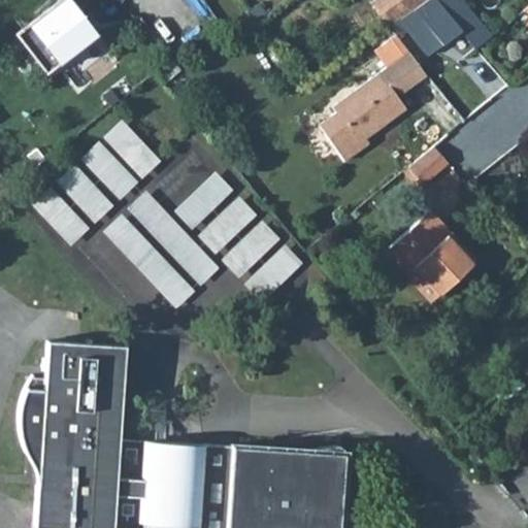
[(94,33),(68,0),(59,0),(15,33),(44,71),(94,33)]
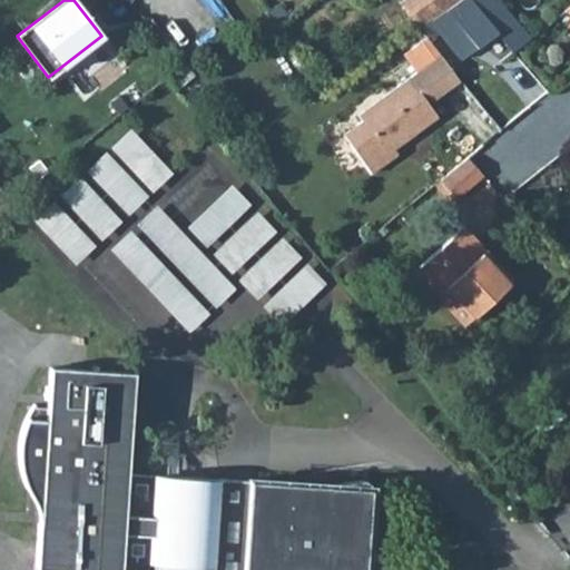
[(418,28),(430,20),(457,0),(400,0),(399,1),(418,28)]
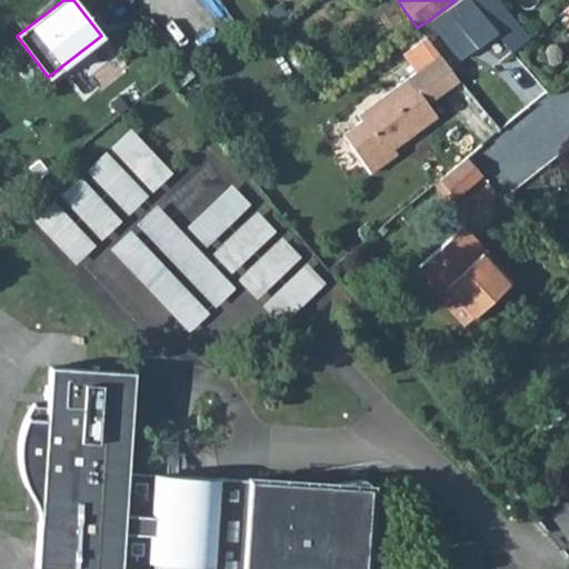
[(496,0),(456,0),(429,20),(459,58),(495,31),(509,51),(526,37),(496,0)]
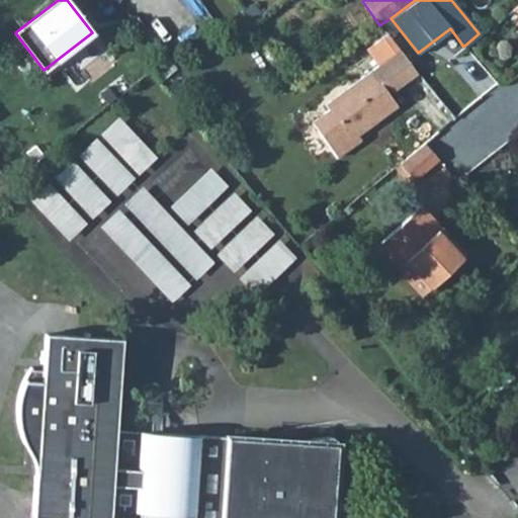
[(248,21),(259,14),(251,4),(241,11),(248,21)]
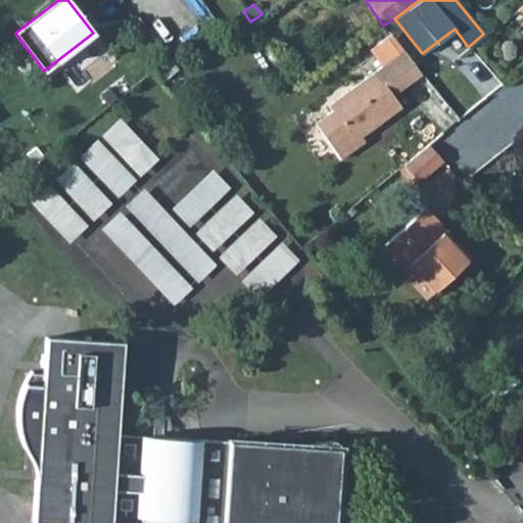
[(408,56),(422,53),(394,18),(383,26),(408,56)]
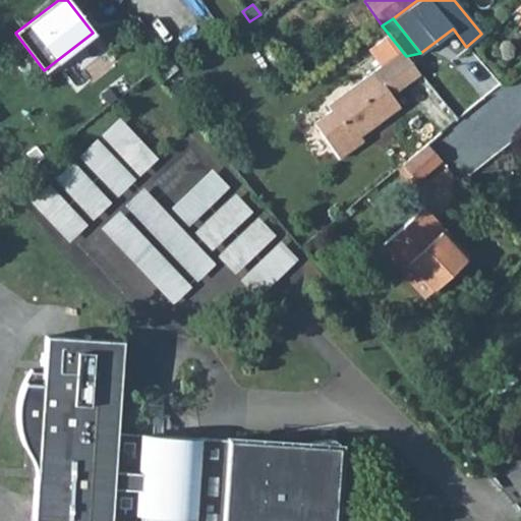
[(100,36),(72,50),(80,65),(108,51),(100,36)]
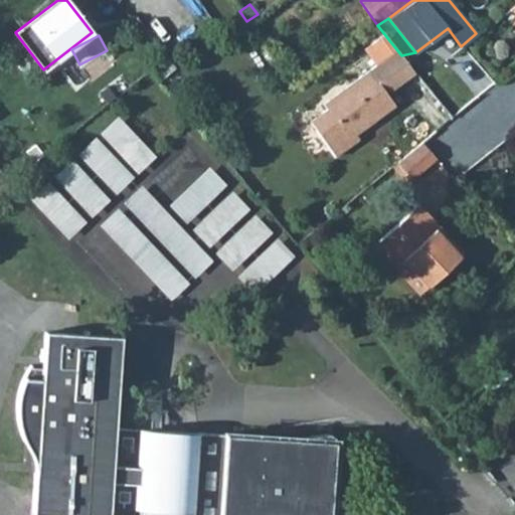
[(174,68),(166,57),(150,69),(159,80),(174,68)]
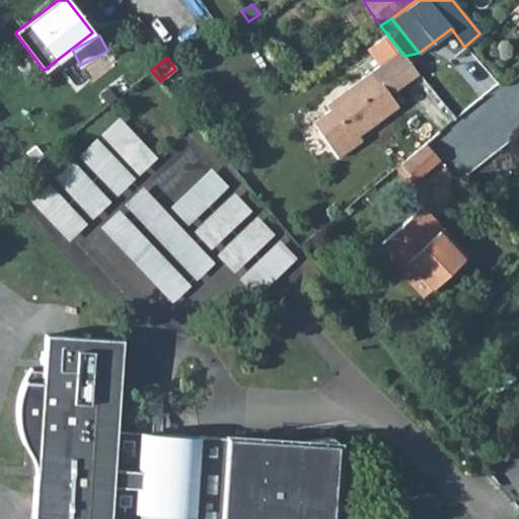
[(397,104),(371,70),(324,104),(328,109),(311,122),(337,157),(357,143),(353,138),(358,134),(397,104)]
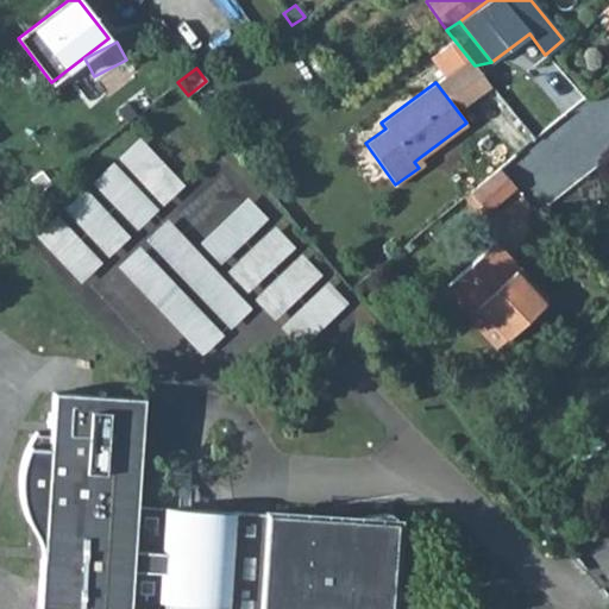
[(161,206),(184,184),(138,137),(117,157),(161,206)]
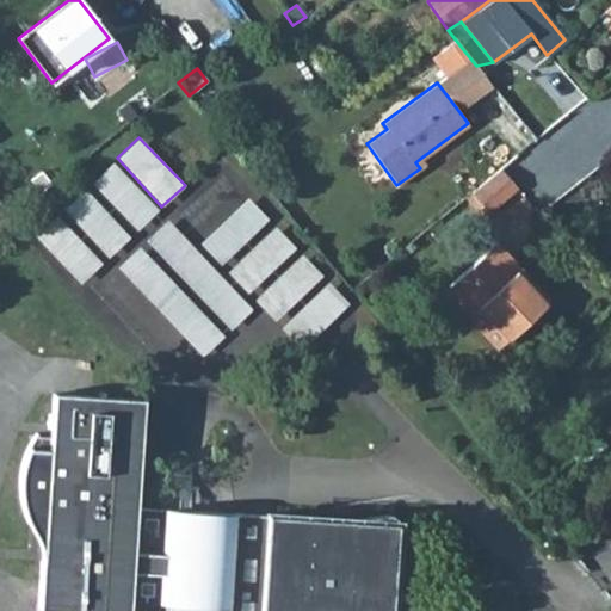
[(420,168),(425,164),(421,158),(415,162),(420,168)]
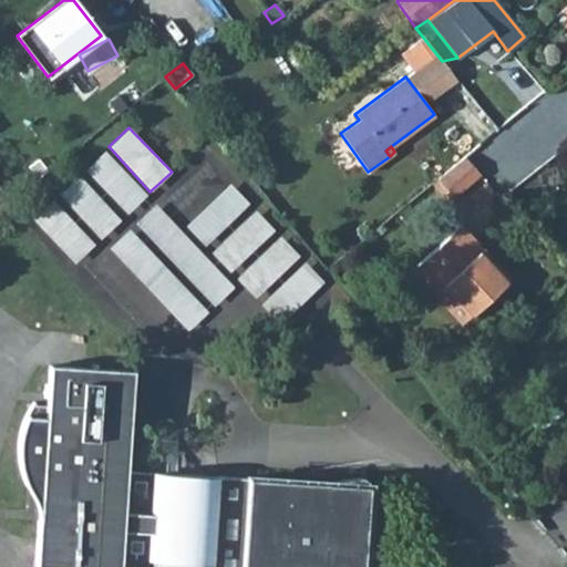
[(125,214),(147,194),(105,150),(84,169),(125,214)]
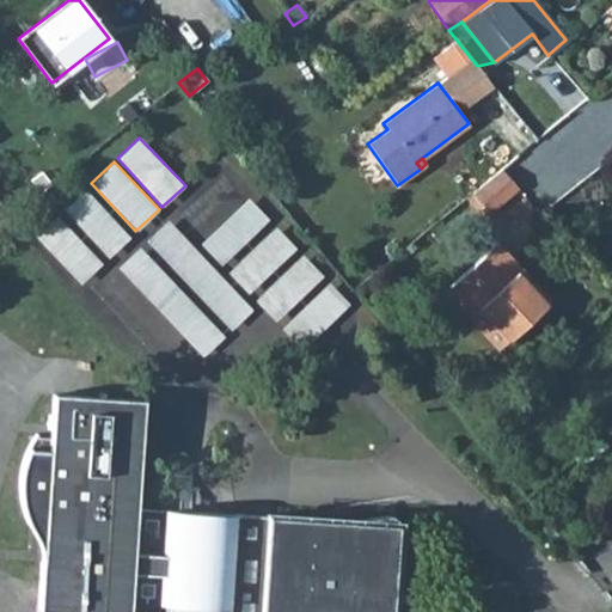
[(519,188),(501,169),(471,193),(483,207),(489,213),(519,188)]
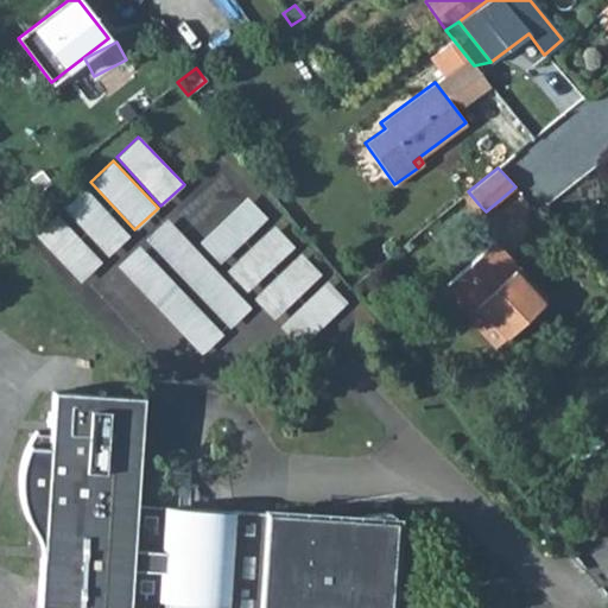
[(194,234),(240,191),(220,169),(173,213),(194,234)]
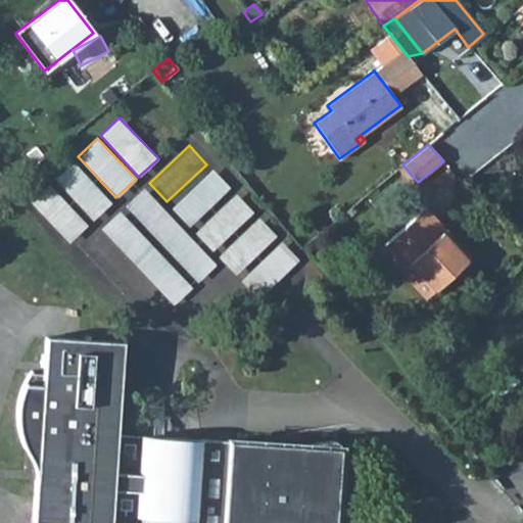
[(500,179),(519,175),(515,155),(494,159),(500,179)]
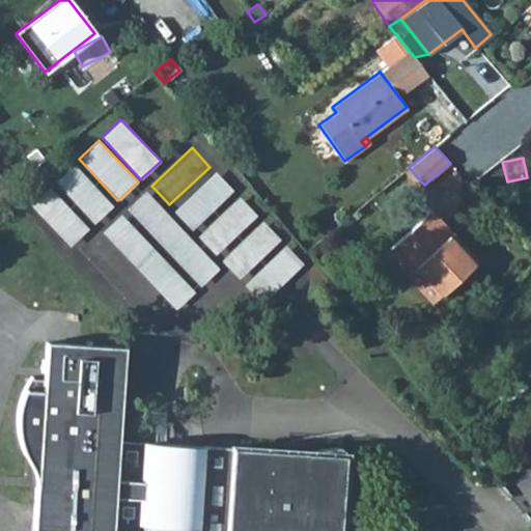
[(92,223),(113,205),(74,164),(54,183),(92,223)]
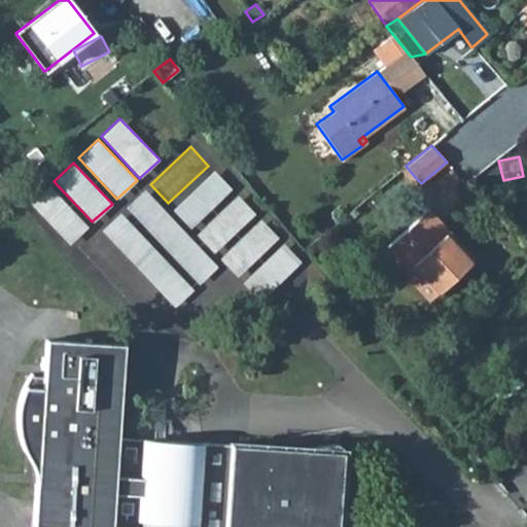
[(416,178),(406,166),(401,170),(412,181),(416,178)]
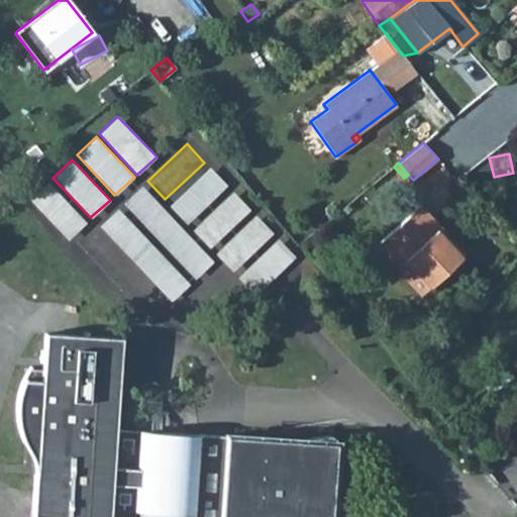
[(187,223),(227,186),(209,168),(170,205),(187,223)]
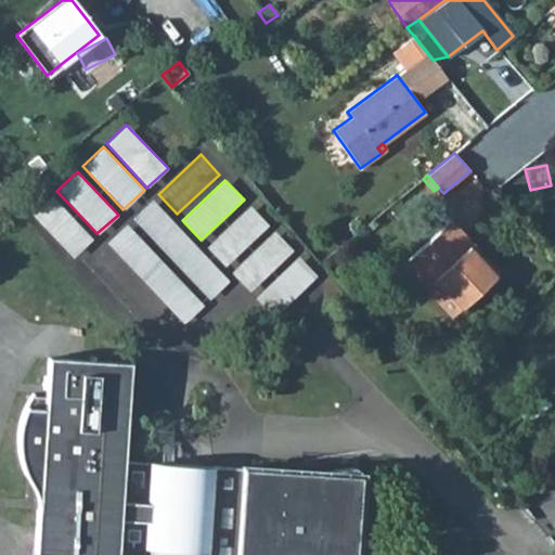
[(72,258),(93,239),(51,195),(30,215),(72,258)]
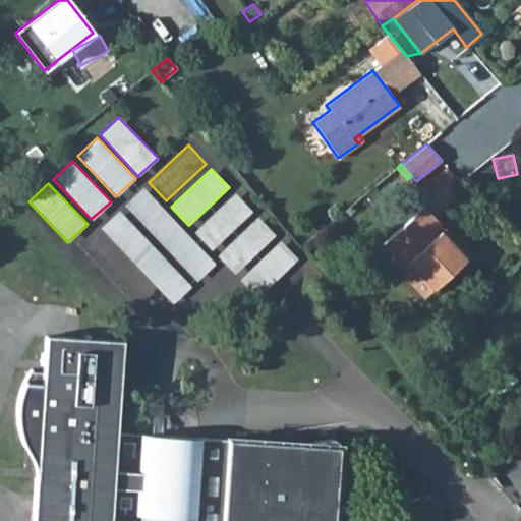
[(196,280),(216,263),(143,186),(124,205),(196,280)]
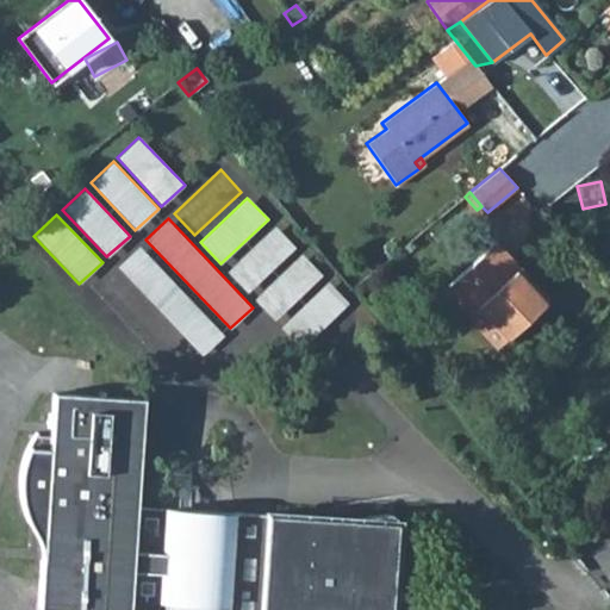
[(248,292),(294,248),(274,226),(226,271),(248,292)]
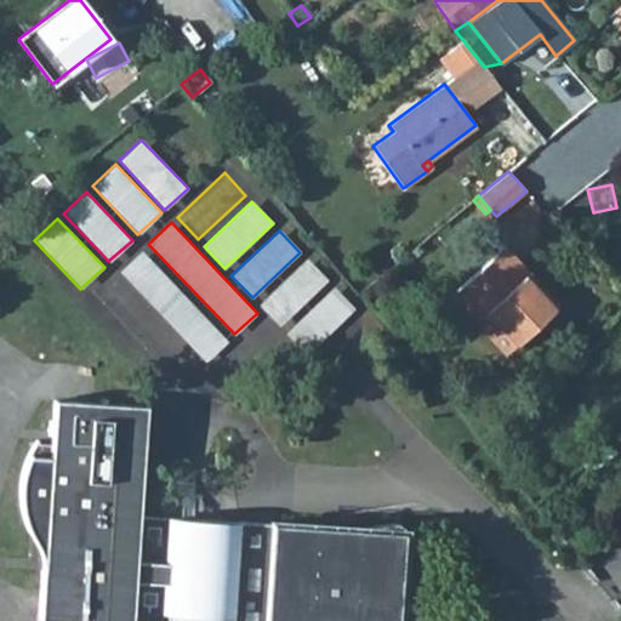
[(523,265),(505,245),(451,295),(469,315),(479,306),(514,345),(554,308),(519,269),(523,265)]
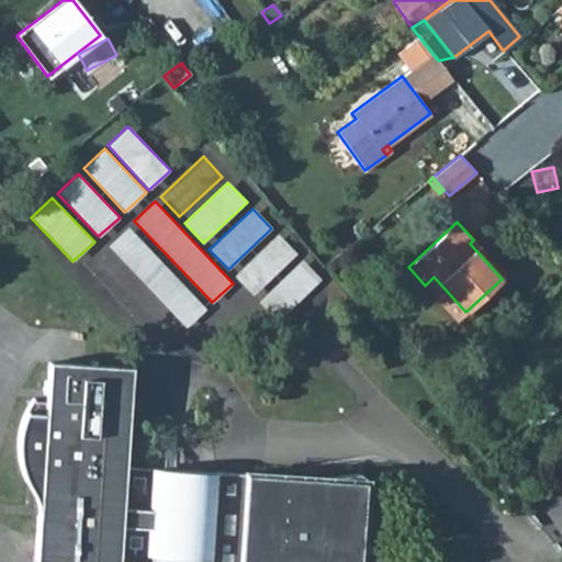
[(186,327),(205,307),(128,227),(109,246),(186,327)]
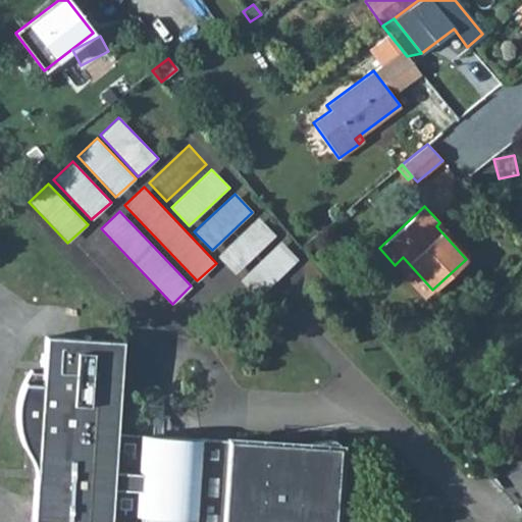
[(257,217),(217,255),(216,255),(235,274),(275,236),(257,217)]
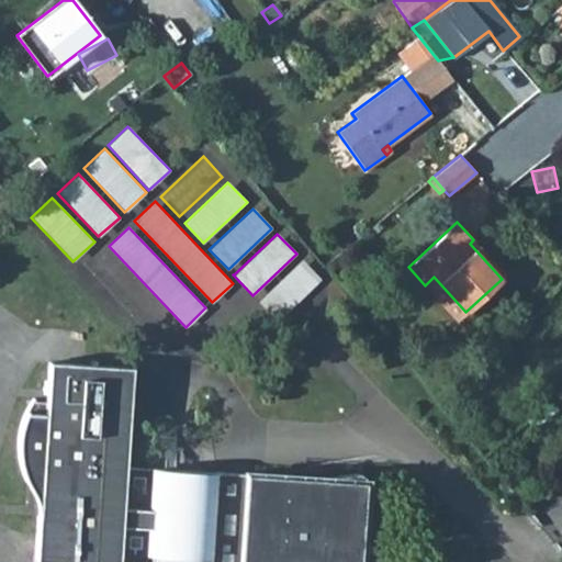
[(502,279),(506,274),(473,239),(470,244),(502,279)]
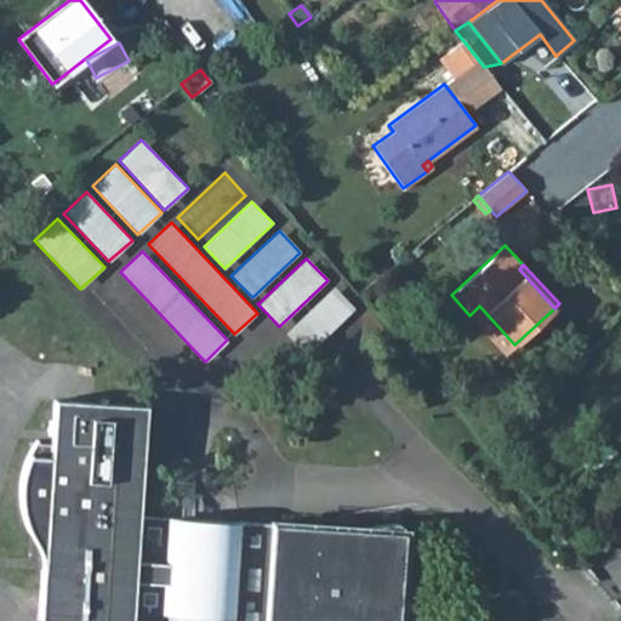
[(176,388),(199,368),(113,278),(91,298),(176,388)]
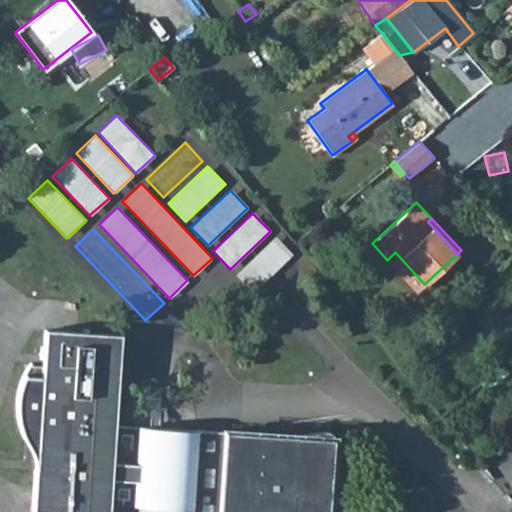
[(252,292),(292,254),(274,236),(235,274),(252,292)]
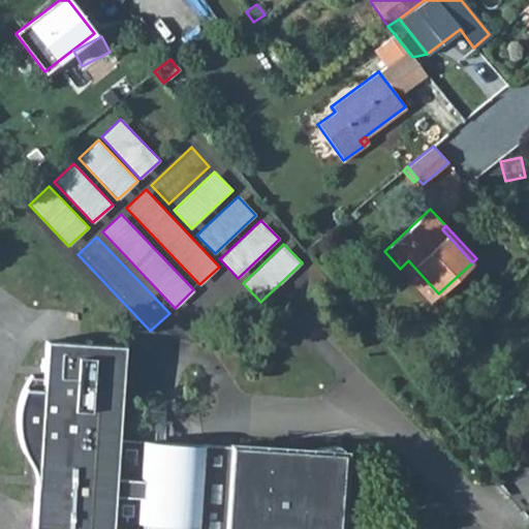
[(429,302),(438,293),(408,260),(400,269),(399,270),(429,302)]
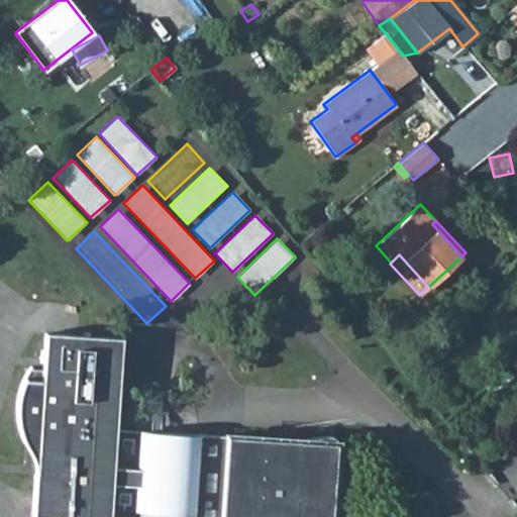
[(224,434),(224,436),(113,428),(119,337),(44,332),(32,516),(39,516),(134,516),(135,510),(193,514),(192,516),(329,516),(334,442),(335,439),(333,435),(330,433),(325,433),(293,438),(293,439),(224,434)]
